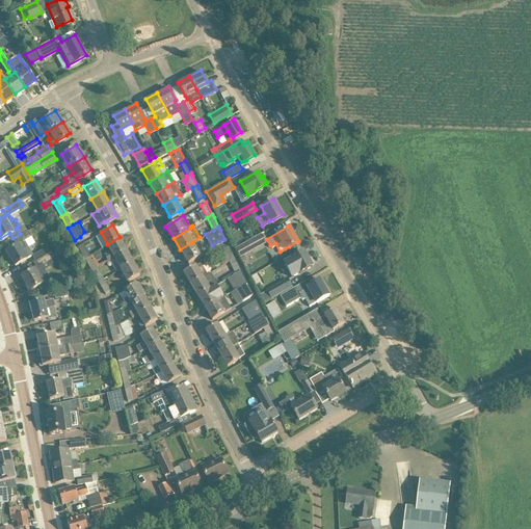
[(47,244),(32,253),(24,239),(34,233),(31,228),(27,230),(12,238),(7,241),(10,246),(6,249),(15,264),(32,254),(35,259),(50,250),(47,244)]
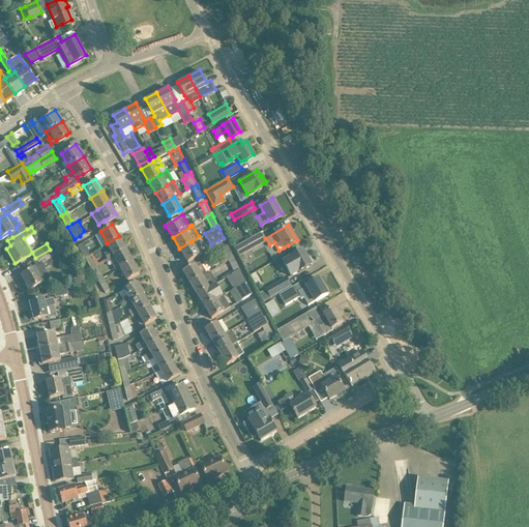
[(248,261),(242,252),(264,239),(260,232),(234,245),(244,263),(248,261)]
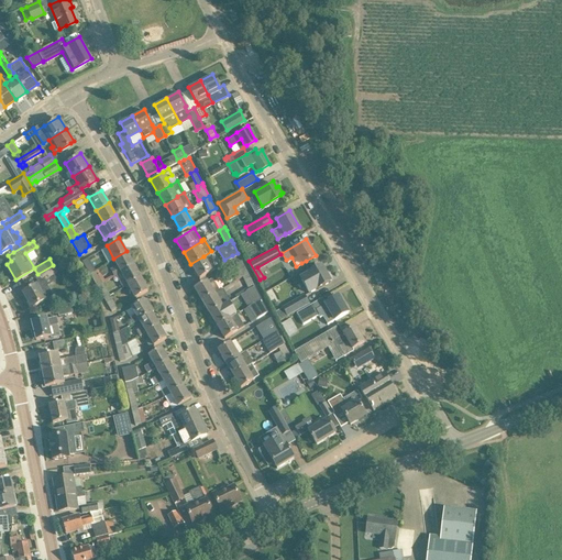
[(111,268),(113,274),(120,271),(133,263),(127,251),(113,259),(117,265),(111,268)]
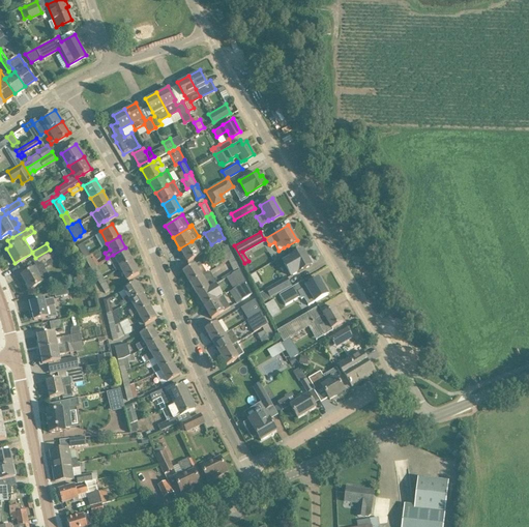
[(84,256),(89,253),(83,240),(78,243),(84,256)]
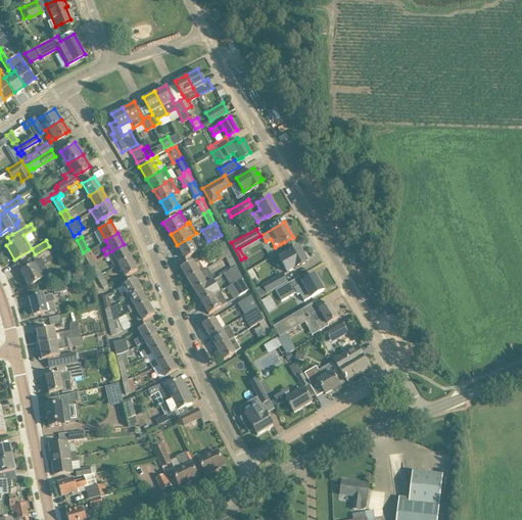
[(185,256),(193,251),(196,249),(189,238),(177,245),(185,256)]
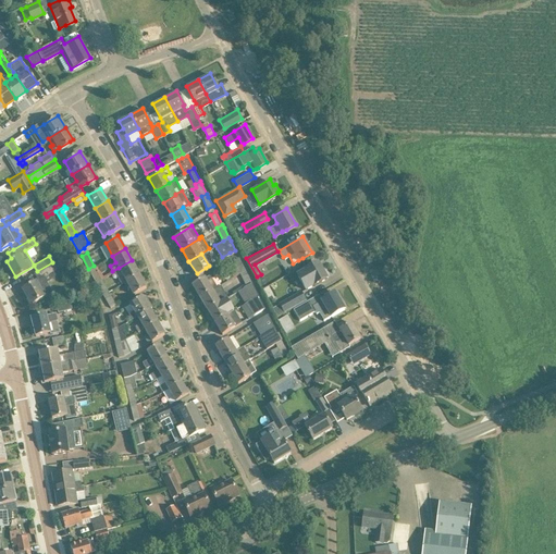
[(233,275),(239,272),(245,269),(238,256),(233,258),(235,263),(229,267),(233,275)]
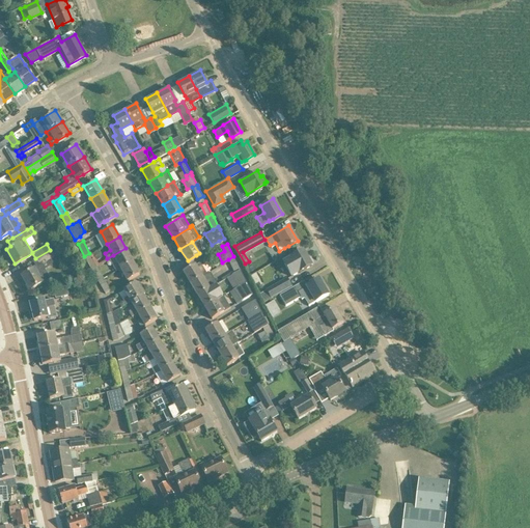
[(119,267),(132,260),(126,248),(113,255),(116,260),(112,264),(115,269),(119,267)]
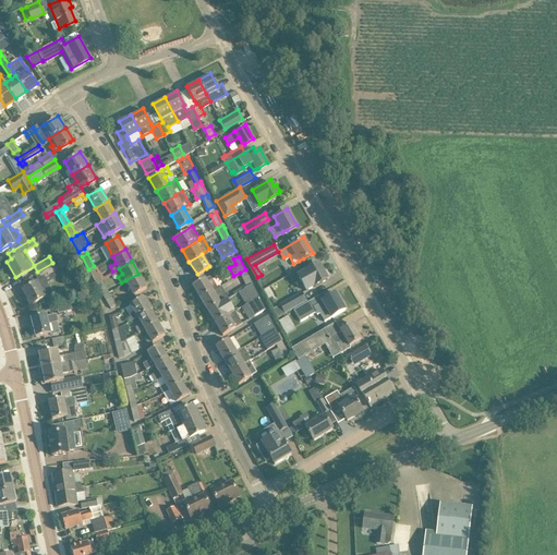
[(56,267),(53,262),(52,263),(37,272),(34,273),(37,279),(22,288),(31,303),(52,290),(47,281),(53,277),(55,273),(52,269),(56,267)]
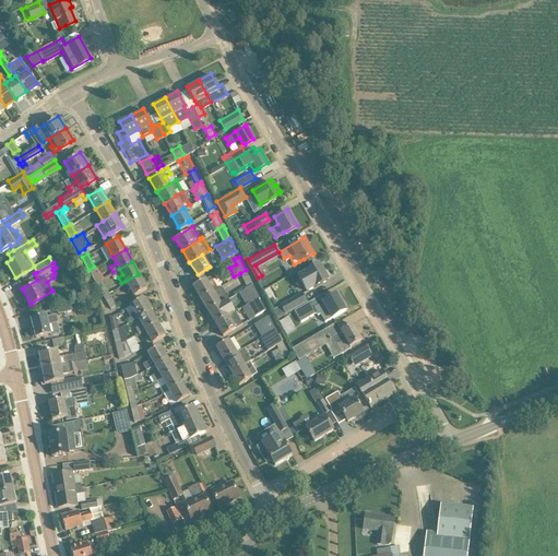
[(324,268),(322,269),(318,262),(312,265),(311,264),(306,268),(305,267),(296,271),(306,288),(315,284),(315,285),(328,278),(327,276),(329,275),(324,268)]
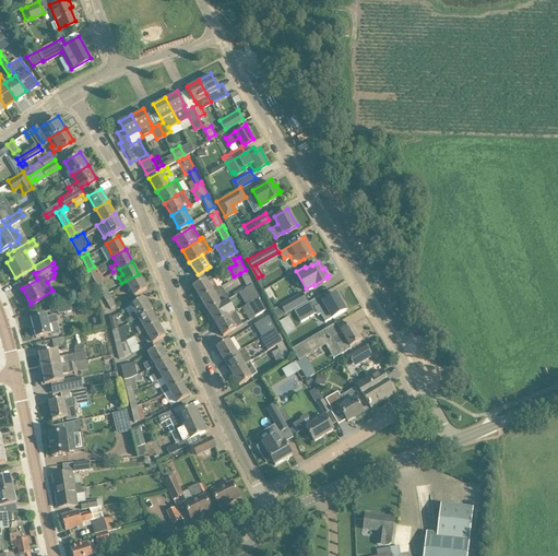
[(94,267),(88,270),(96,282),(102,279),(94,267)]
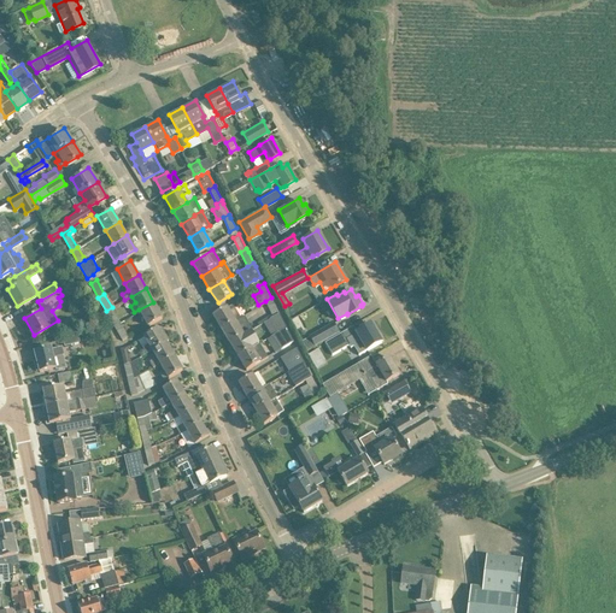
[(273,314),(279,312),(271,298),(265,301),(273,314)]
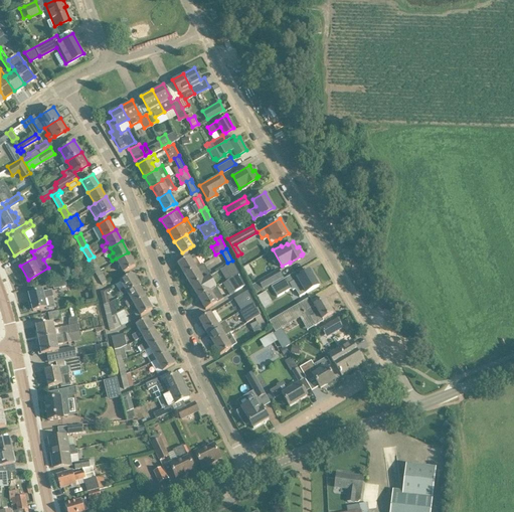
[(123,271),(126,269),(135,265),(128,252),(116,259),(123,271)]
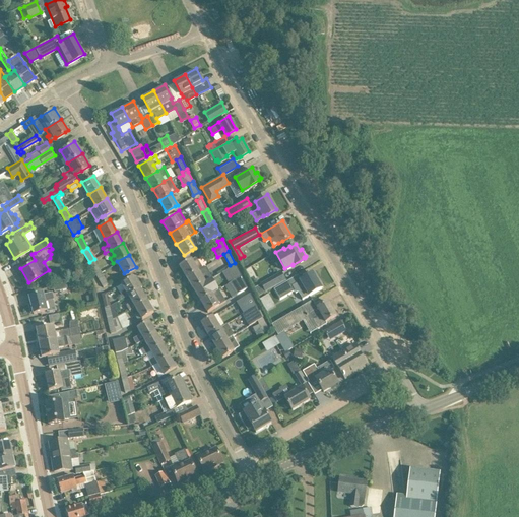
[(186,276),(202,266),(195,255),(179,265),(186,276)]
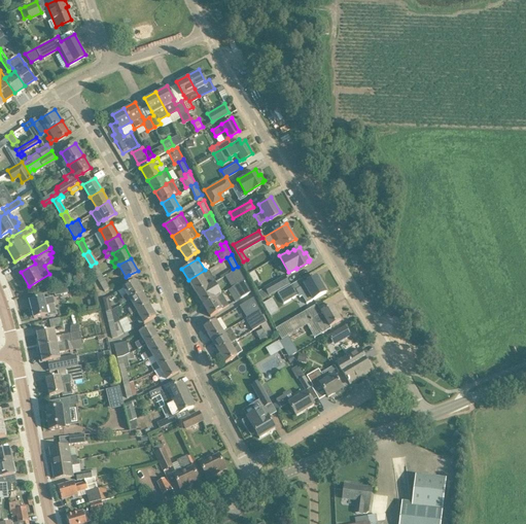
[(97,277),(102,274),(96,263),(91,266),(97,277)]
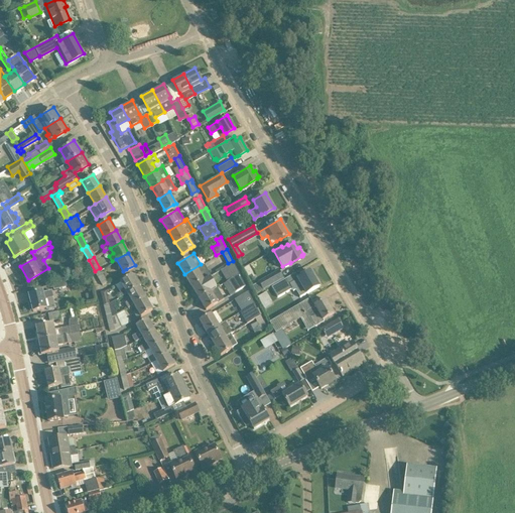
[(228,278),(239,272),(233,261),(228,263),(230,268),(224,271),(228,278)]
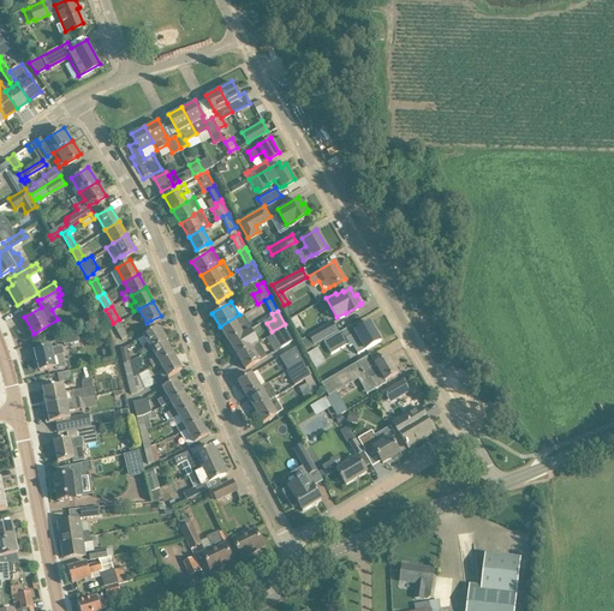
[(242,331),(236,321),(240,317),(239,315),(220,327),(228,340),(242,331)]
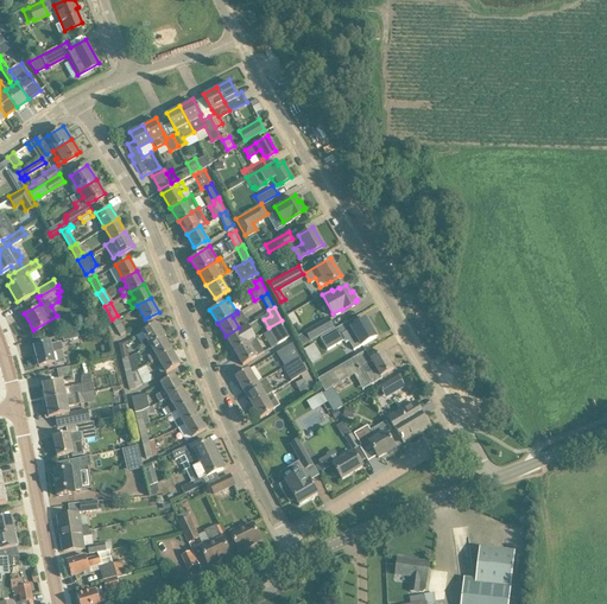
[(118,316),(112,319),(120,334),(126,330),(118,316)]
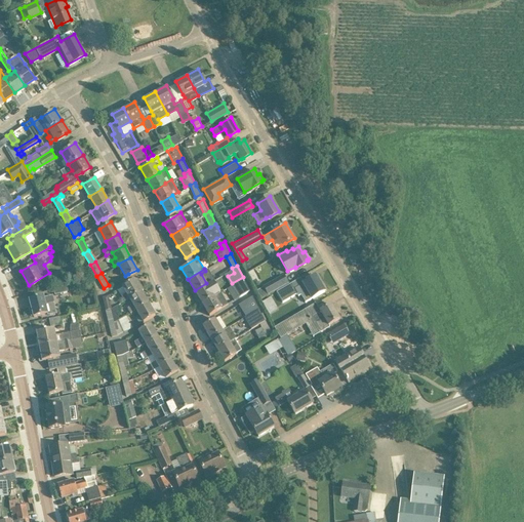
[(283,274),(263,285),(268,293),(287,282),(283,274)]
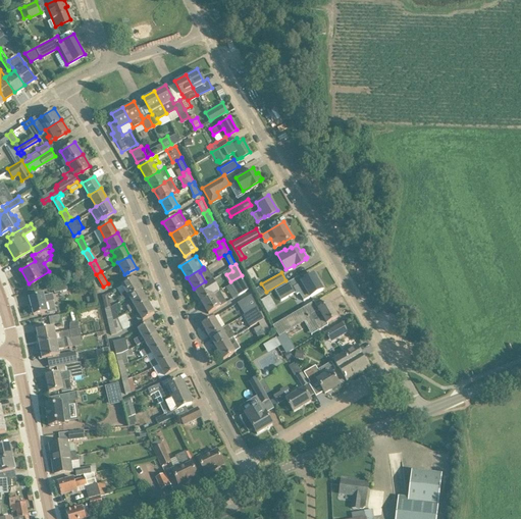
[(309,295),(313,293),(321,288),(313,272),(301,279),(298,274),(274,289),(280,299),(295,291),(296,292),(305,287),(309,295)]
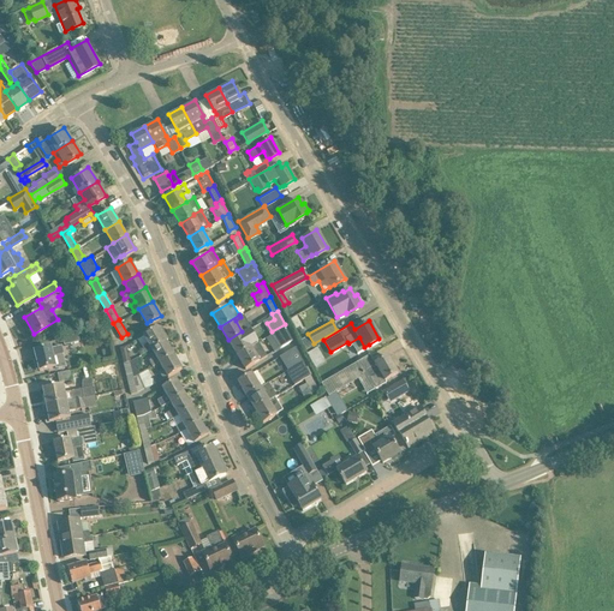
[(279,346),(282,343),(292,339),(285,324),(272,331),(279,346)]
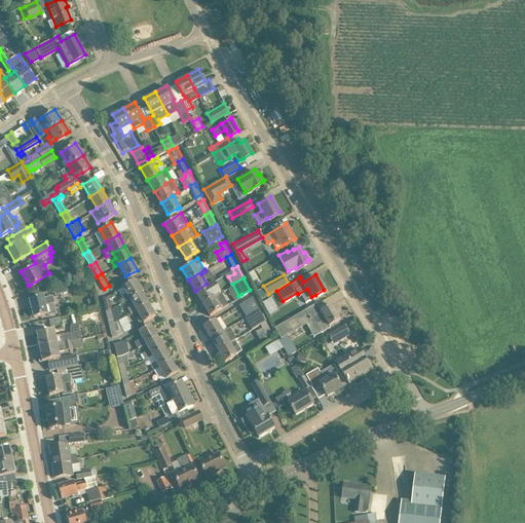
[(129,297),(141,291),(134,278),(122,286),(125,292),(121,295),(124,300),(128,297),(129,297)]
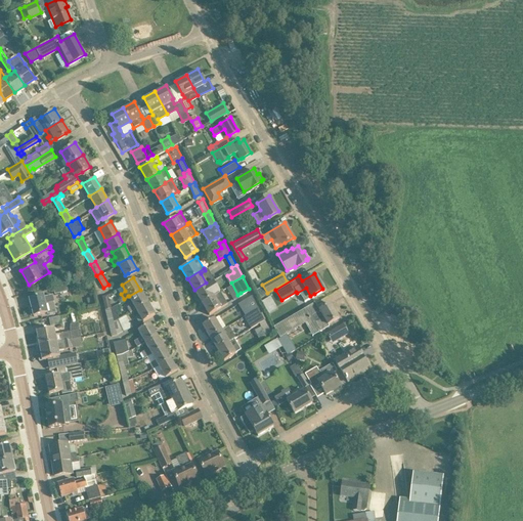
[(202,301),(220,290),(213,278),(206,283),(194,290),(202,301)]
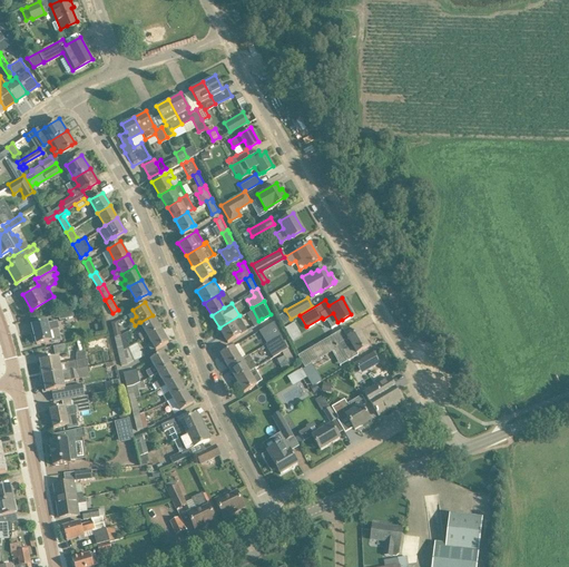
[(59,318),(64,316),(66,323),(84,319),(81,305),(58,311),(59,318)]
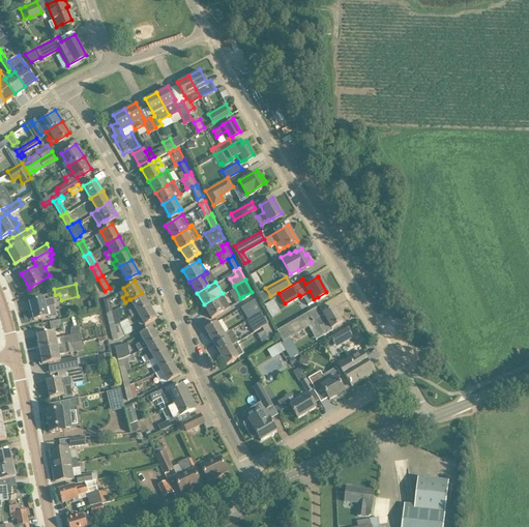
[(137,312),(149,304),(142,293),(130,299),(134,305),(127,310),(131,315),(137,312)]
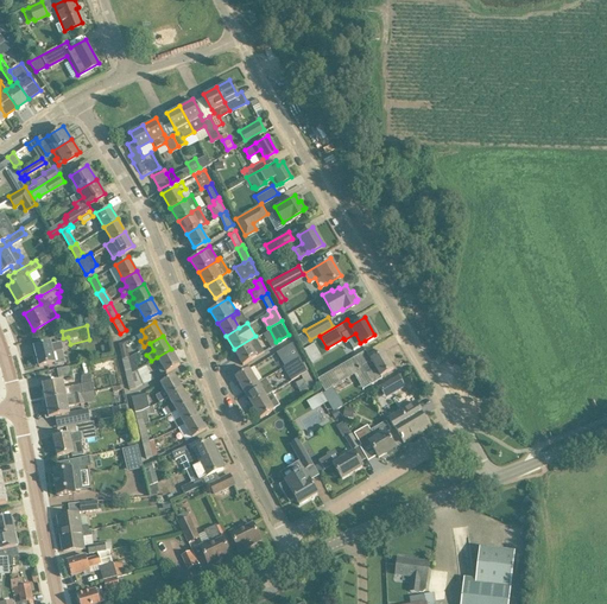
[(255,355),(264,349),(255,336),(234,349),(242,363),(255,355)]
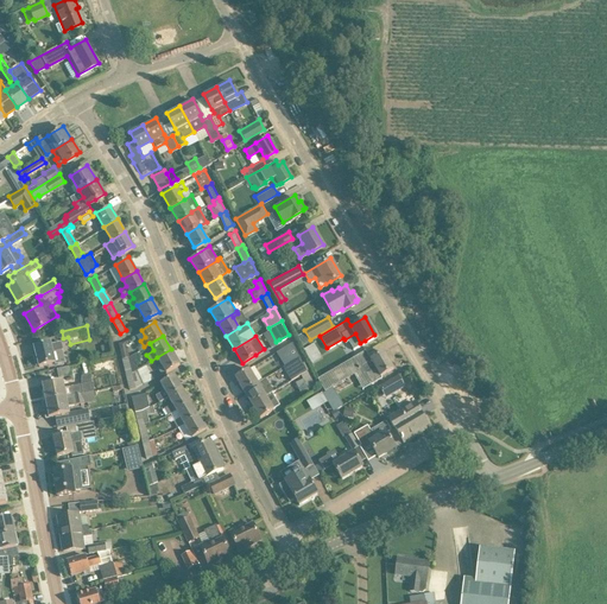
[(52,349),(63,347),(61,339),(50,342),(50,341),(33,344),(36,355),(33,355),(36,363),(38,362),(38,364),(55,360),(52,349)]
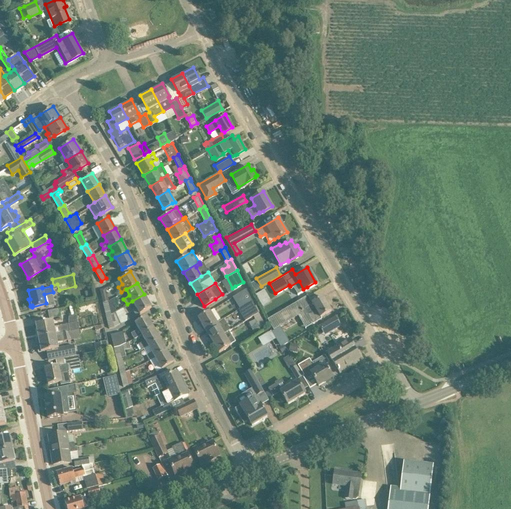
[(108,299),(105,286),(99,288),(102,301),(108,299)]
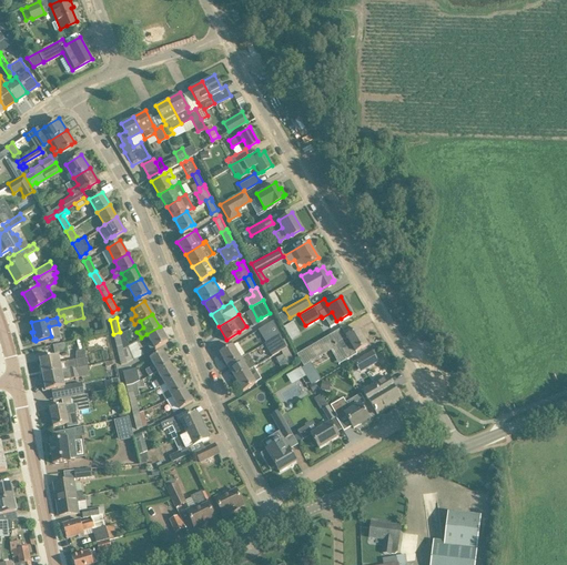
[(267,340),(280,332),(273,320),(260,326),(260,329),(261,328),(267,340)]
